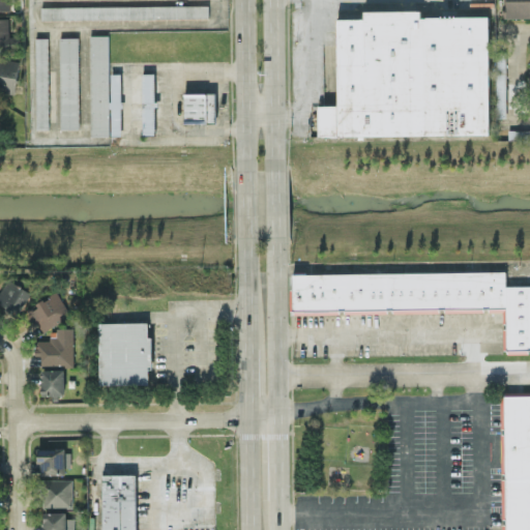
[(8,0),(0,0),(0,9),(9,10),(8,0)]
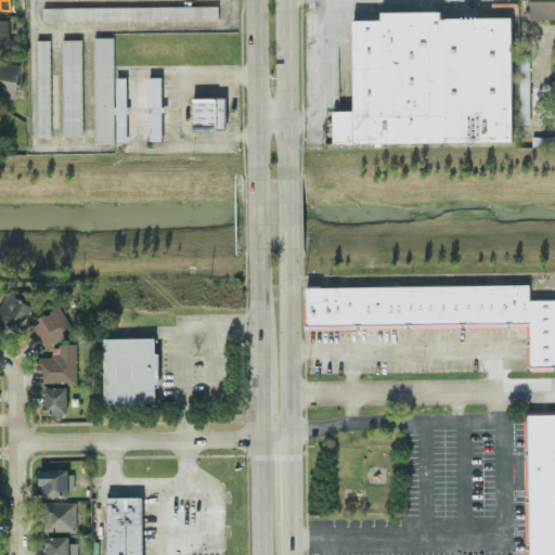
[(554,0),(528,0),(528,18),(554,17),(554,0)]
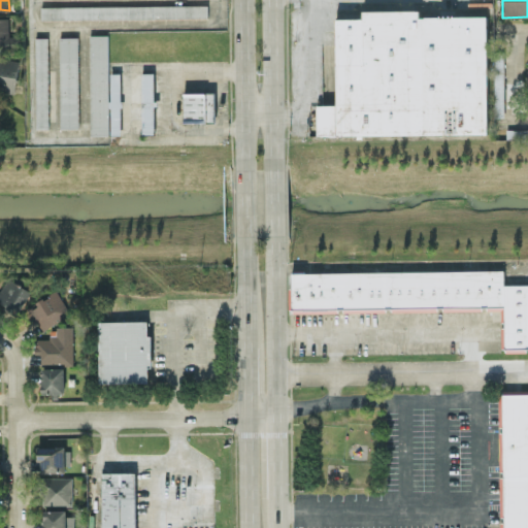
[(207,4),(40,6),(40,20),(207,17),(207,4)]
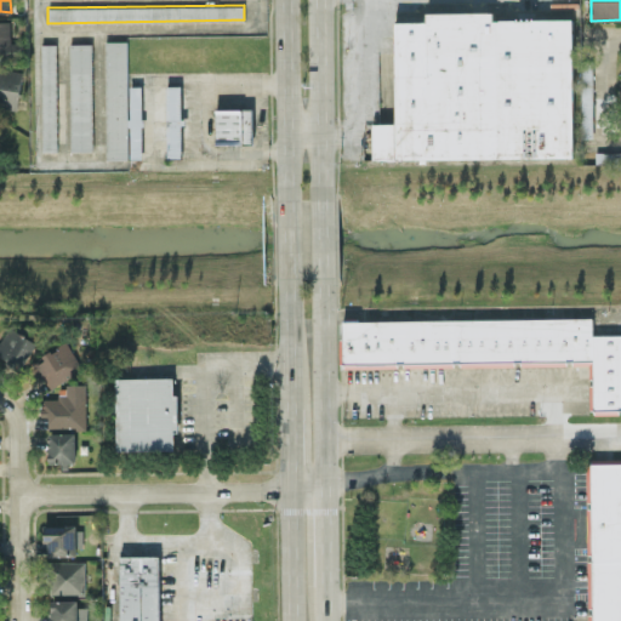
[(372,159),(575,157),(573,18),(494,20),(493,11),(427,12),(427,21),(396,21),(397,123),(372,123),(372,159)]
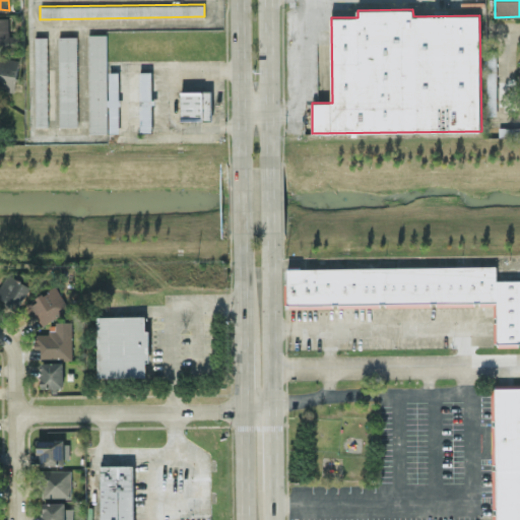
[(0,16),(0,49),(21,49),(20,35),(9,35),(8,16),(0,16)]
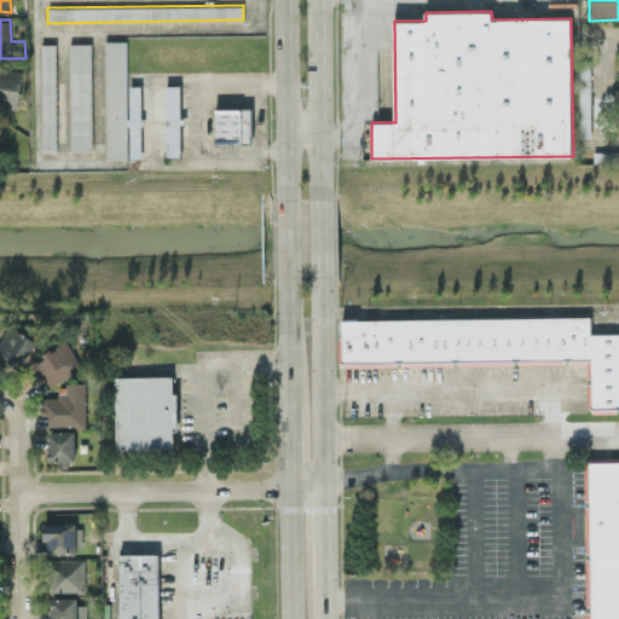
[(126,40),(104,40),(105,157),(127,157),(126,40)]
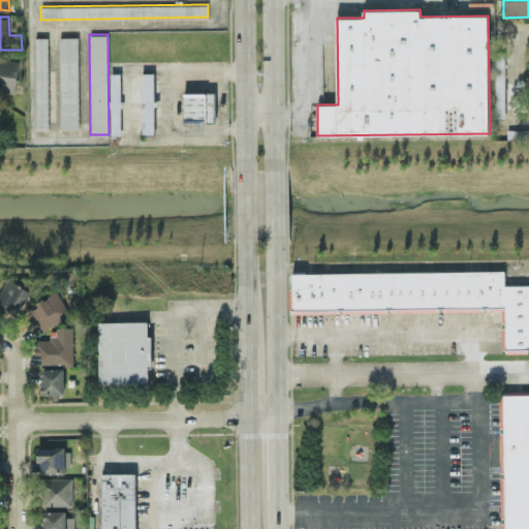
[(59,37),(60,128),(79,128),(78,36),(59,37)]
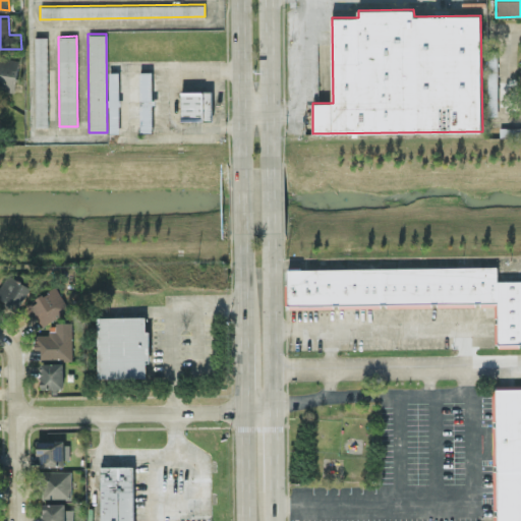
[(34,37),(36,126),(48,126),(47,37),(34,37)]
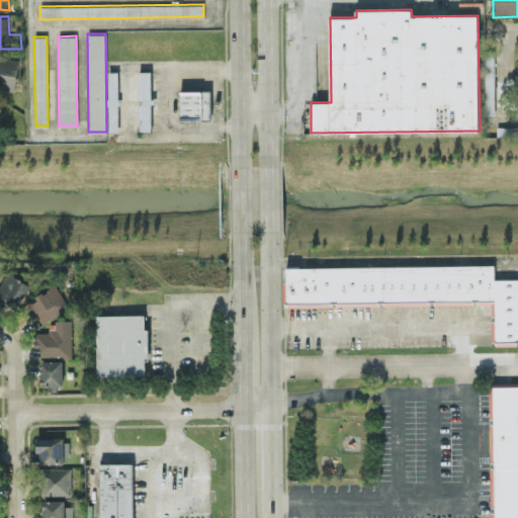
[(0,89),(16,90),(17,57),(0,56),(0,89)]
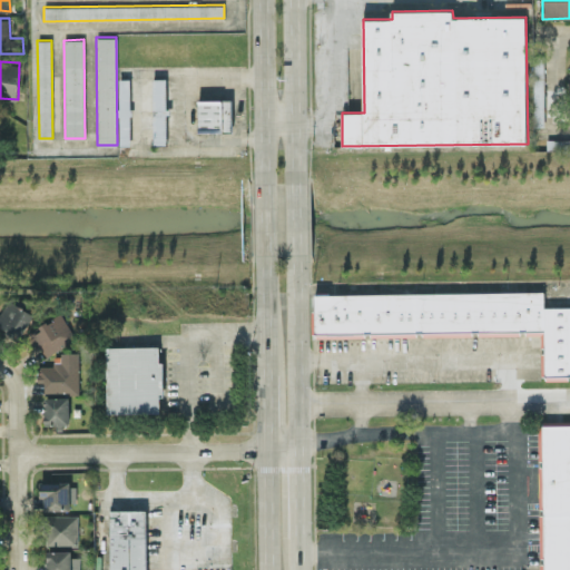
[(533,66),(534,126),(544,125),(543,66),(533,66)]
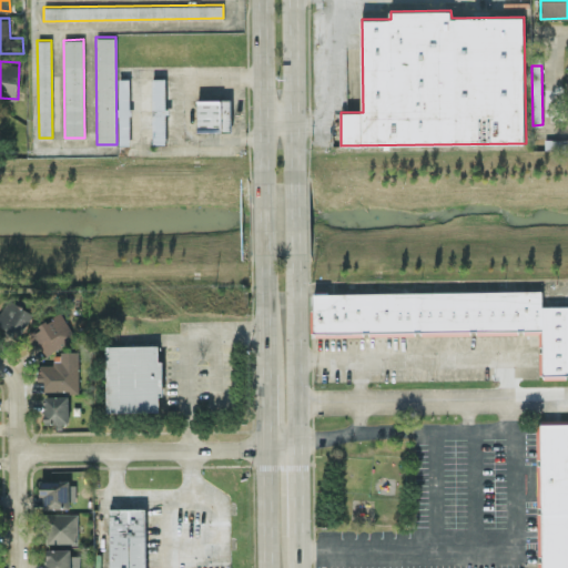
[(118,78),(120,144),(130,144),(129,78),(118,78)]
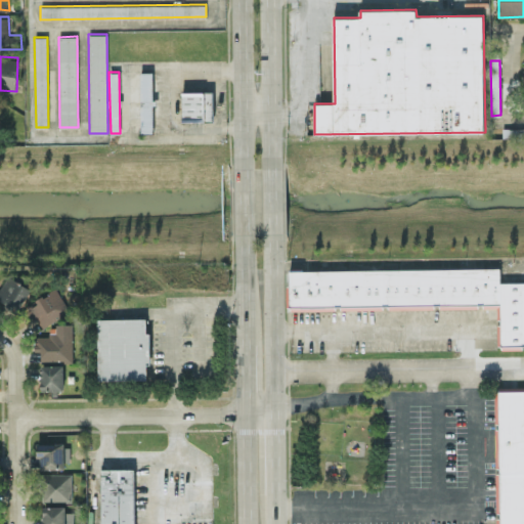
[(139,72),(141,133),(154,132),(153,72),(139,72)]
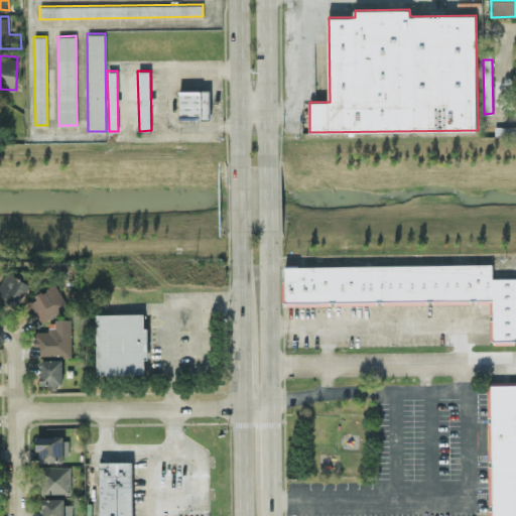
[(179,90),(178,119),(210,119),(210,90),(179,90)]
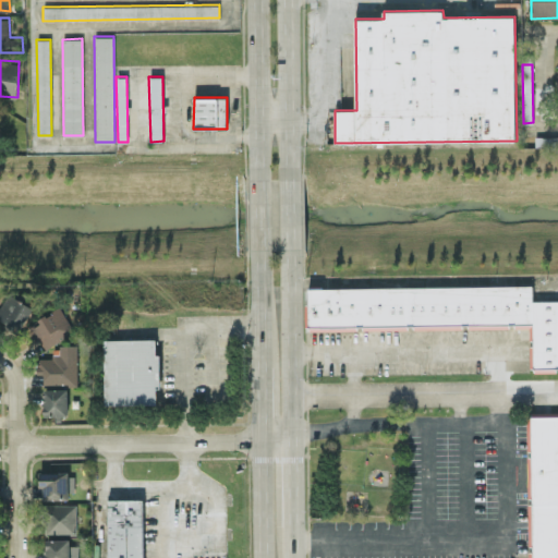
[(307,289),(308,330),(531,325),(532,370),(557,368),(557,299),(533,300),(532,283),(307,289)]
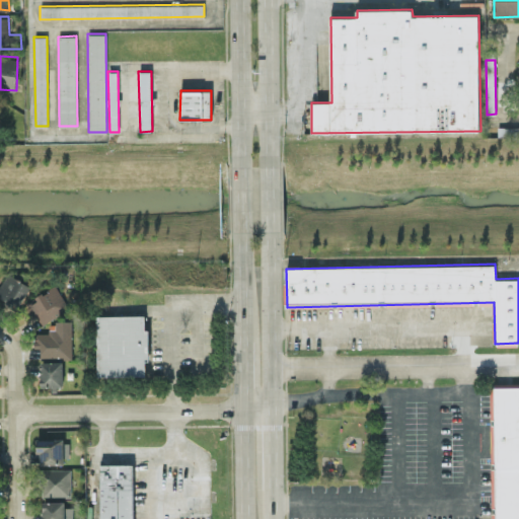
[(0,285),(0,297),(19,306),(29,283),(5,273),(0,285)]
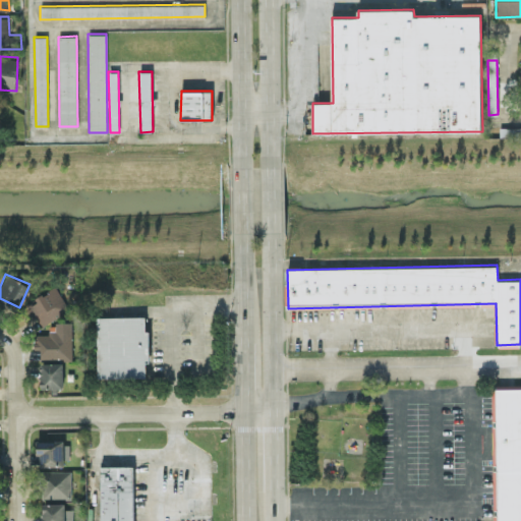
[(26,303),(40,327),(69,309),(56,286),(26,303)]
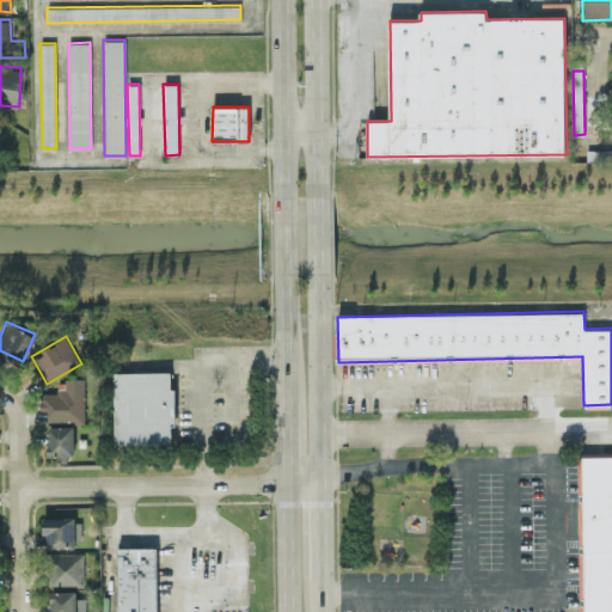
[(112,445),(167,442),(165,371),(110,373),(112,445)]
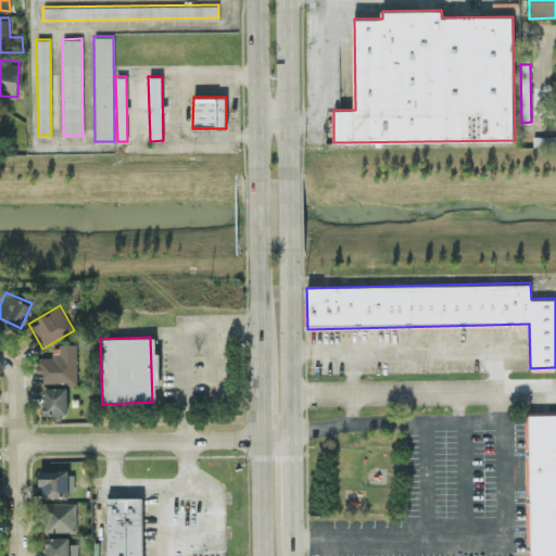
[(76,343),(52,344),(52,356),(37,356),(37,373),(43,373),(43,383),(76,382),(76,343)]
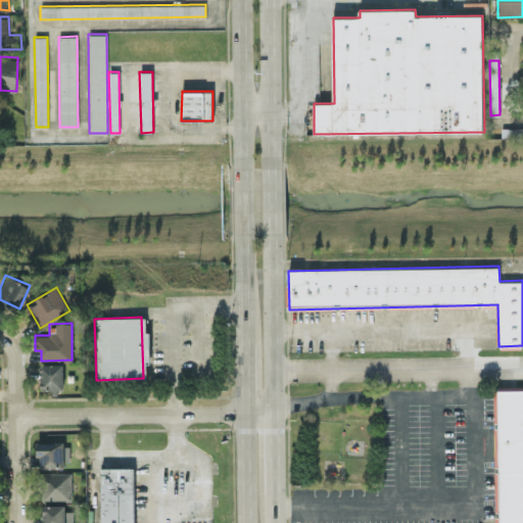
[(40,365),(41,389),(63,388),(62,364),(40,365)]
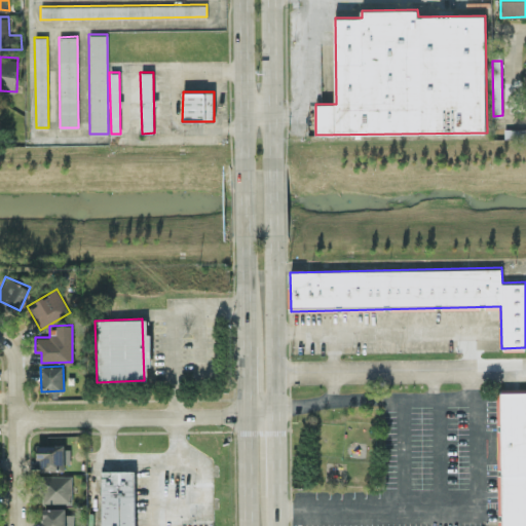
[(525,525),(525,391),(498,391),(499,488),(500,488),(500,525),(525,525)]
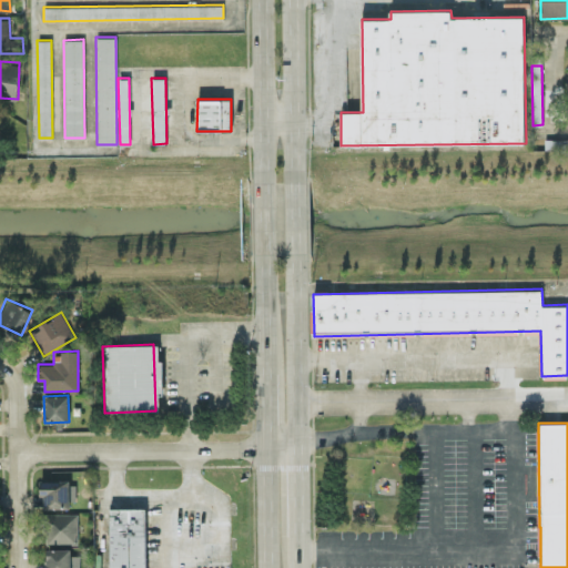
[(69,479),(41,479),(42,508),(70,507),(69,479)]
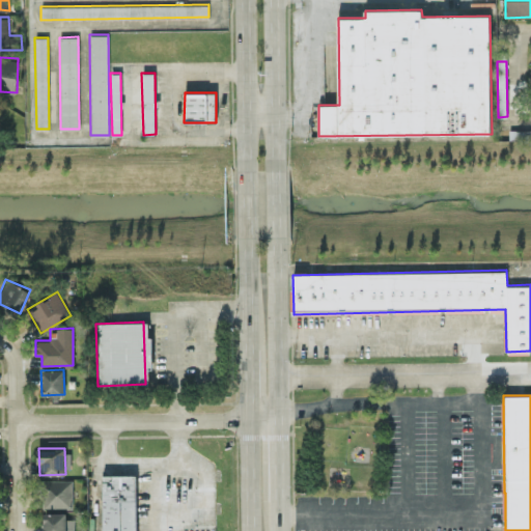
[(135,530),(136,475),(103,475),(102,530),(135,530)]
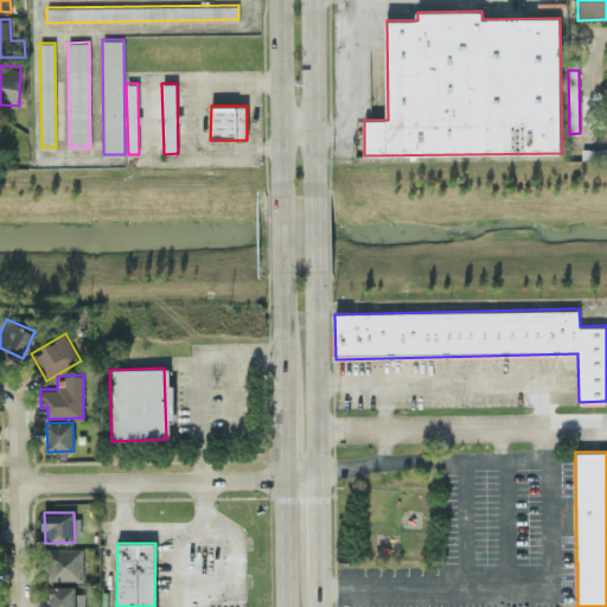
[(82,548),(43,549),(43,567),(49,567),(49,581),(83,580),(82,548)]
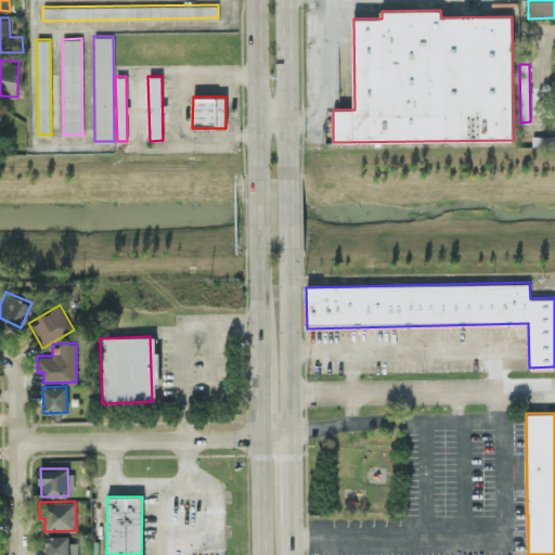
[(46,536),(44,554),(77,554),(78,542),(68,541),(68,536),(46,536)]
